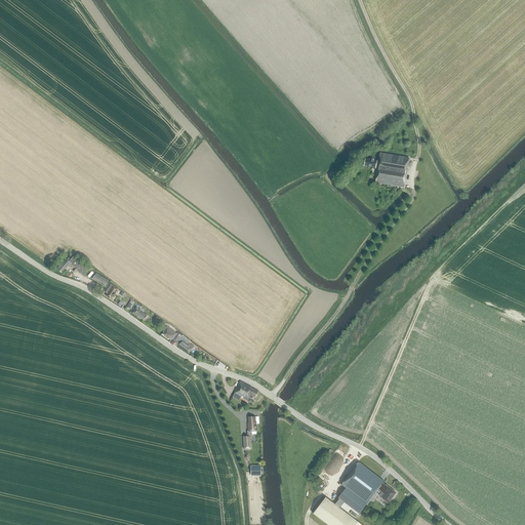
[(375,184),(404,188),(408,159),(380,154),(378,161),(365,159),(364,166),(376,168),(375,169),(377,169),(375,184)]
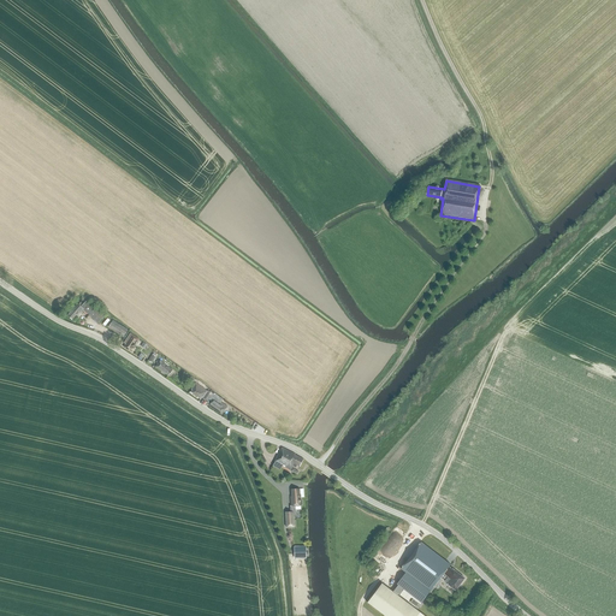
[(83,311),(98,324),(105,317),(100,312),(99,313),(87,302),(84,303),(81,301),(78,304),(77,303),(72,311),(67,317),(72,321),(76,317),(77,318),(83,311)]
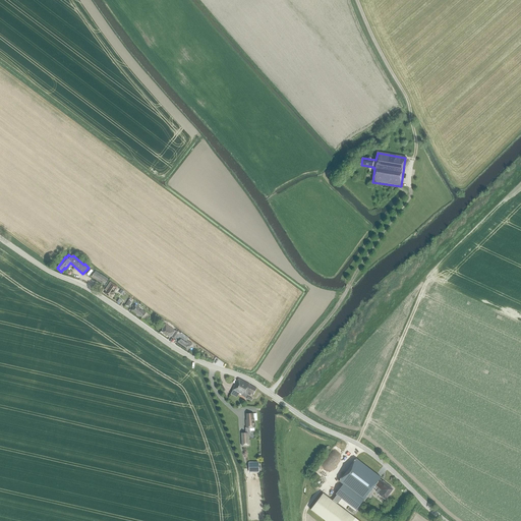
[(92,277),(104,286),(108,280),(96,272),(92,277)]
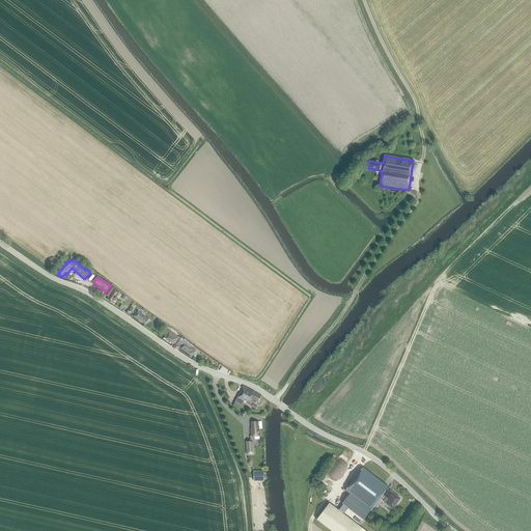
[(115,300),(119,294),(112,288),(107,297),(108,298),(107,300),(111,303),(112,303),(114,304),(116,301),(115,300)]
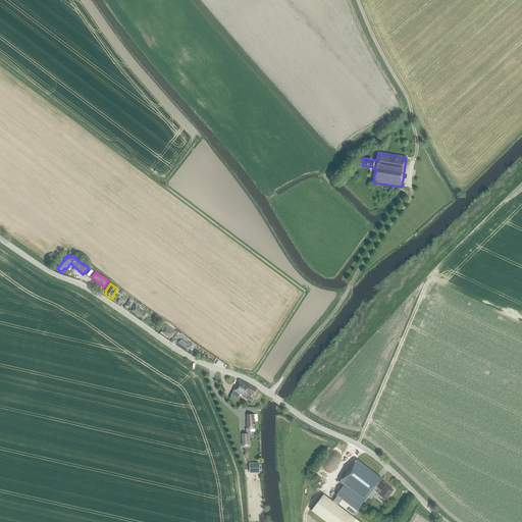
[(146,314),(136,306),(132,311),(143,319),(146,314)]
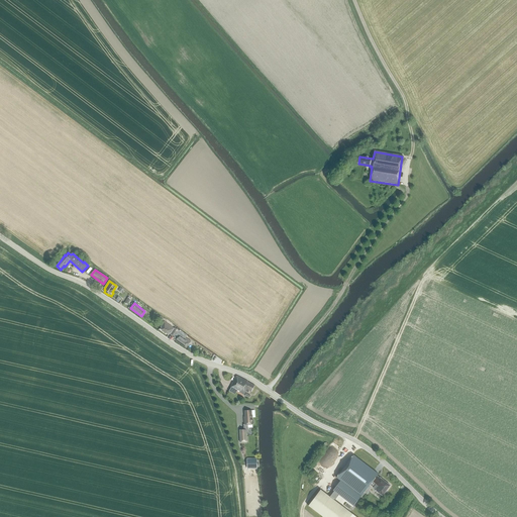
[(161,330),(168,335),(169,333),(170,334),(174,328),(165,322),(161,327),(162,328),(161,330)]
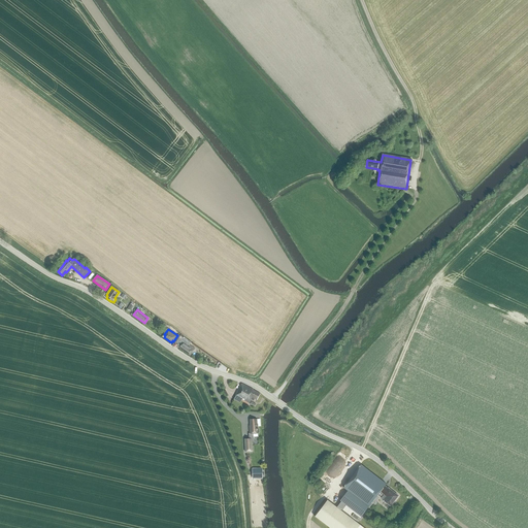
[(174,341),(178,344),(183,338),(178,335),(174,341)]
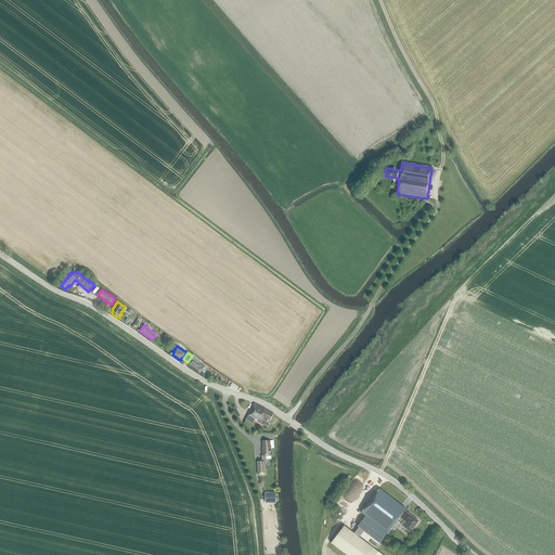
[(192,356),(188,362),(191,363),(189,366),(199,374),(205,366),(199,362),(201,360),(196,357),(195,358),(192,356)]
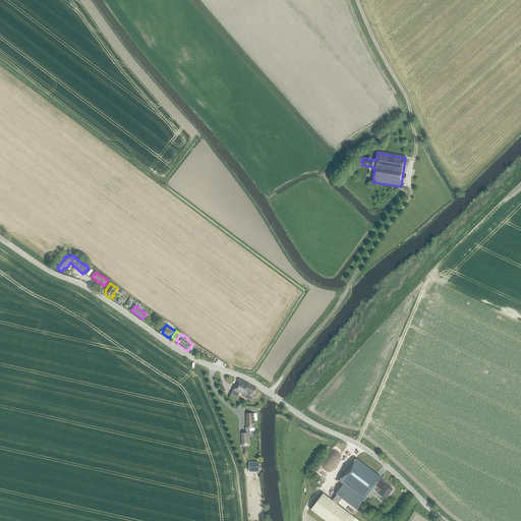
[(231,394),(237,398),(239,394),(246,398),(247,395),(250,396),(251,394),(253,395),(257,389),(249,385),(250,385),(239,379),(233,391),(231,394)]
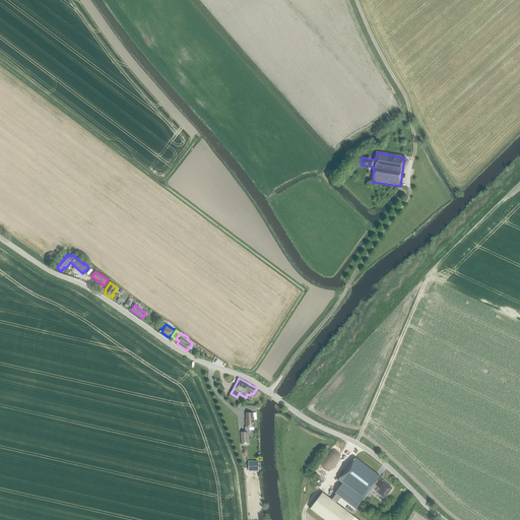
[(245,433),(241,433),(242,445),(248,445),(248,434),(250,434),(249,431),(254,431),(254,427),(255,427),(255,424),(255,423),(254,423),(253,419),(253,413),(246,413),(246,419),(246,427),(245,428),(245,433)]
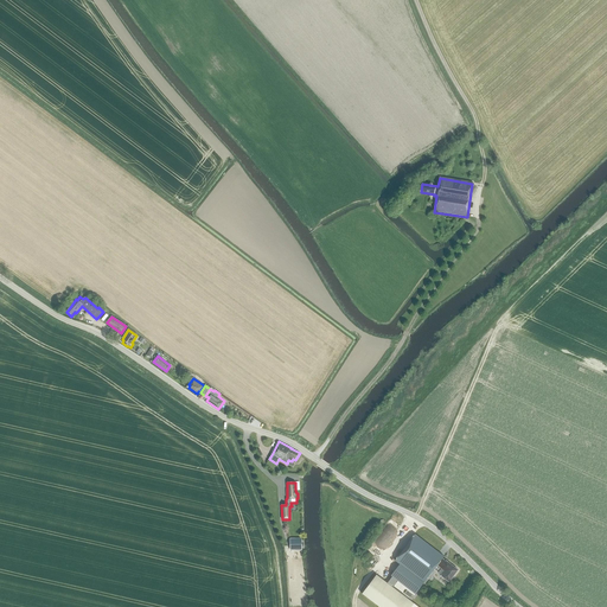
[(443,556),(415,534),(395,561),(400,564),(391,576),(393,576),(387,583),(376,575),(362,594),(378,606),(417,606),(393,587),(397,581),(415,594),(434,569),(441,575),(448,582),(458,570),(446,561),(442,558),(443,556)]
